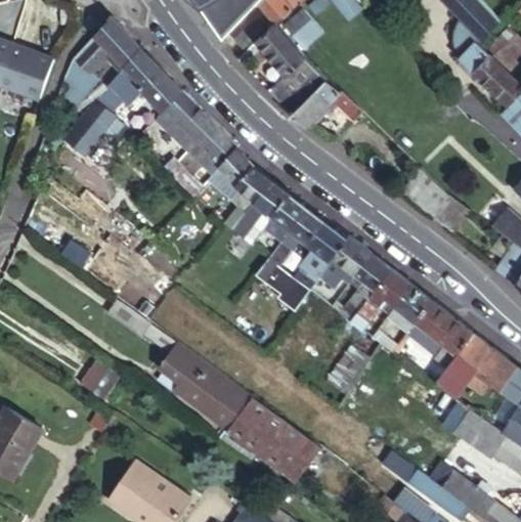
[(190,0),(217,38),(252,5),(257,0),(190,0)]
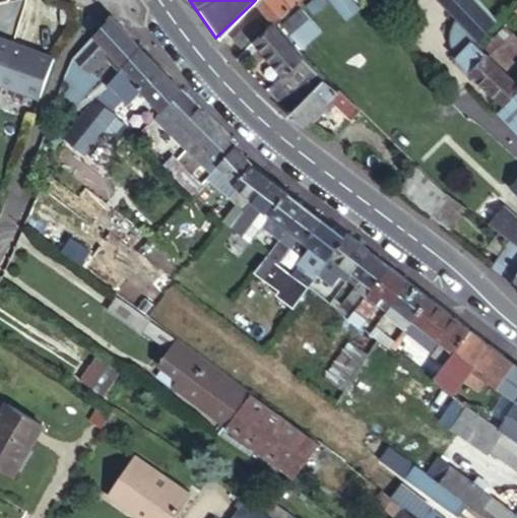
[(295,3),(292,0),(256,0),(250,5),(269,26),(295,3)]
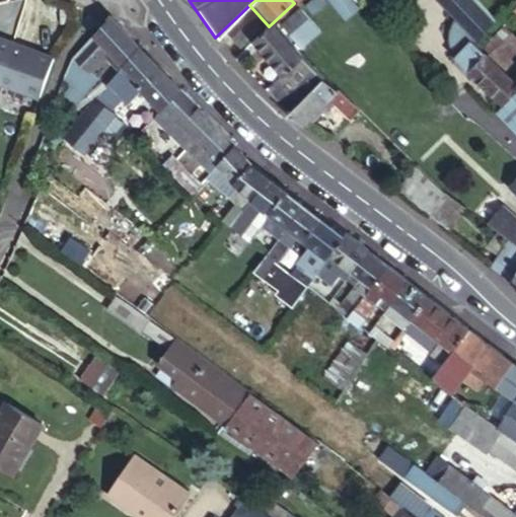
[(316,0),(330,19),(347,7),(341,0),(316,0)]
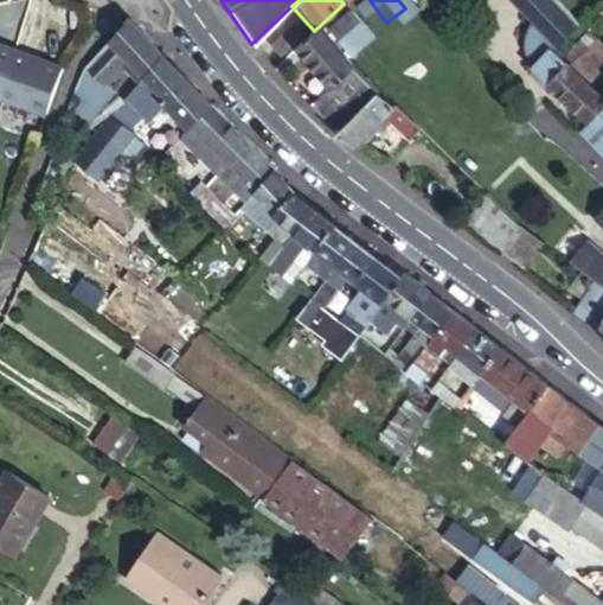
[(549,55),(571,31),(541,0),(498,0),(519,21),(521,18),(530,27),(526,31),(523,38),(521,43),(520,49),(520,52),(521,57),(523,61),(526,67),(530,70),(546,52),(549,55)]
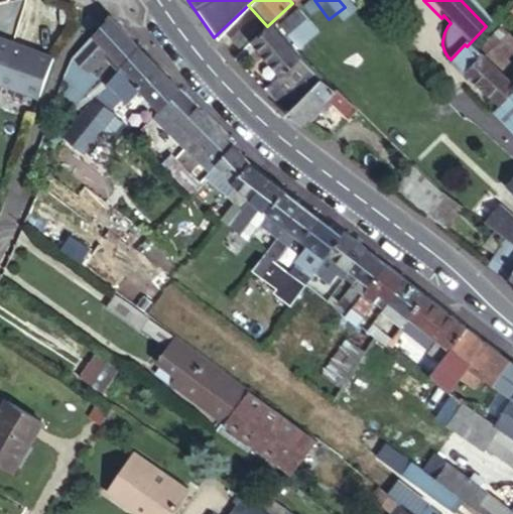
[(310,3),(297,14),(306,23),(318,13),(310,3)]
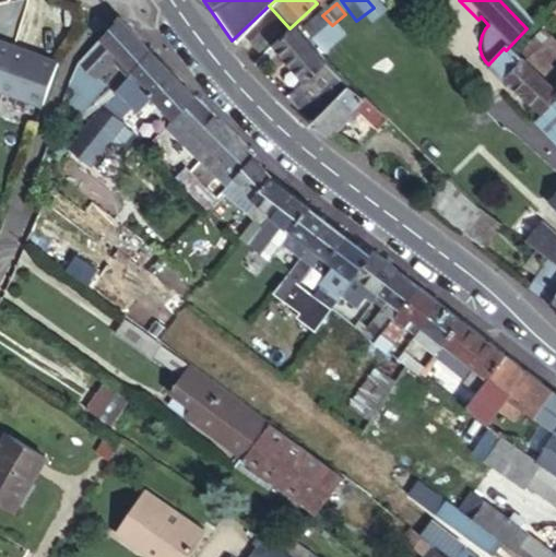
[(317,19),(300,33),(322,57),(338,43),(317,19)]
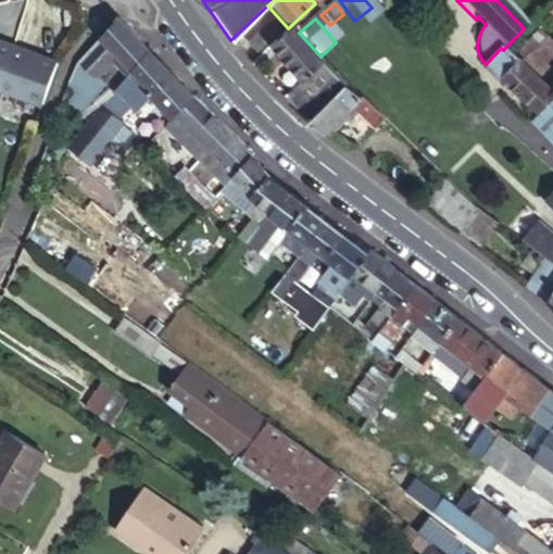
[(153,95),(171,75),(149,51),(117,20),(77,63),(95,79),(111,62),(126,76),(112,91),(112,92),(116,97),(102,112),(114,123),(127,108),(134,114),(135,113),(145,103),(149,98),(153,95)]
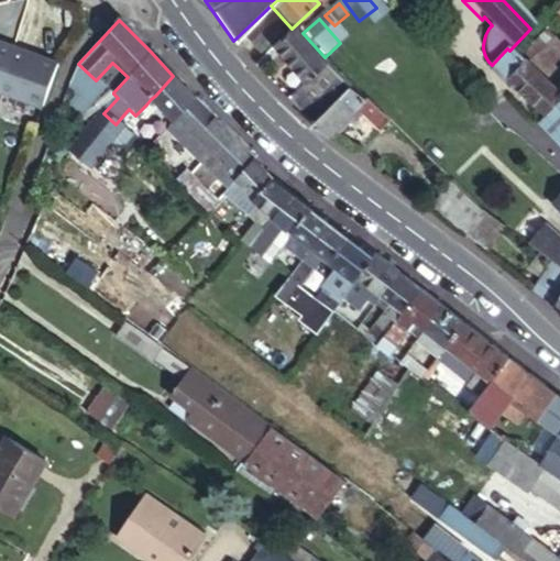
[(280,36),(268,25),(249,44),(259,55),(280,36)]
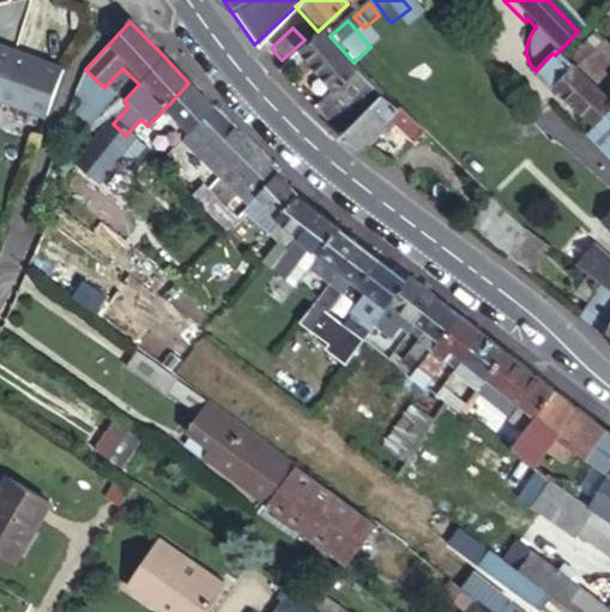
[(318,35),(316,33),(294,53),(328,93),(351,73),(318,35)]
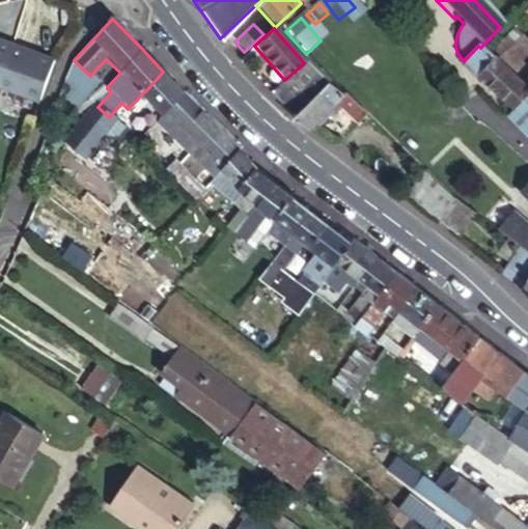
[(503,30),(484,49),(504,67),(523,49),(503,30)]
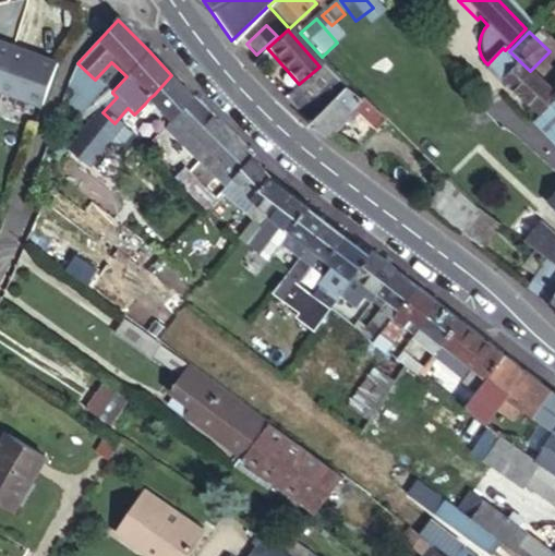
[(0,89),(38,107),(57,63),(0,39),(0,89)]
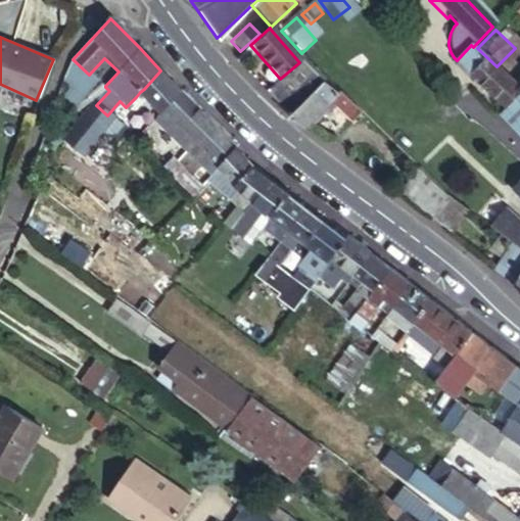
[(456,61),(502,107),(517,92),(513,87),(473,47),(471,45),(457,60),(456,61)]
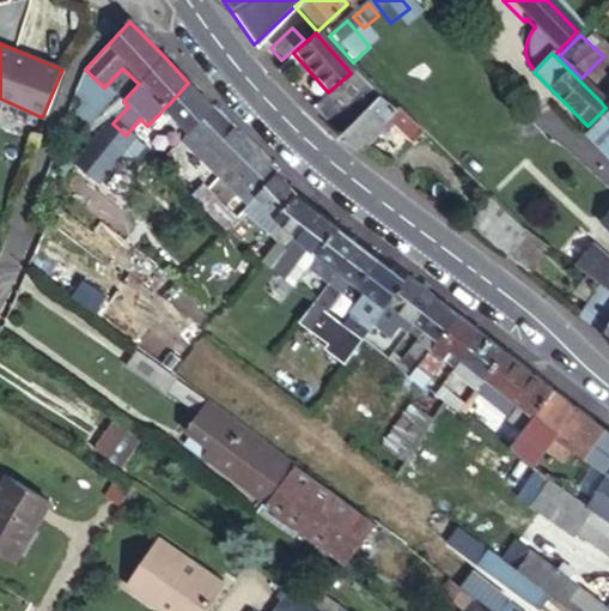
[(377,100),(351,73),(328,92),(332,97),(326,103),(346,127),(377,100)]
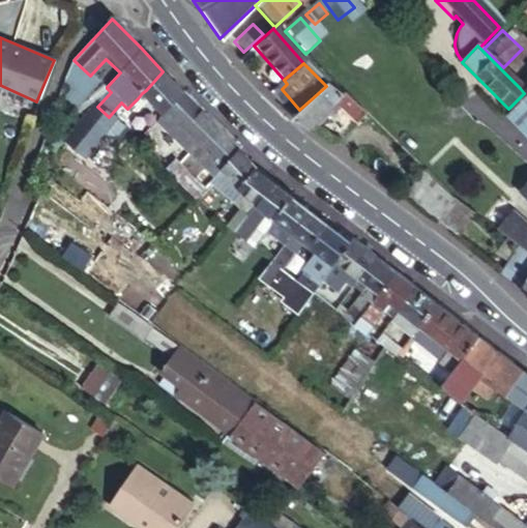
[(182,91),(163,71),(146,90),(142,93),(164,113),(166,110),(182,91)]
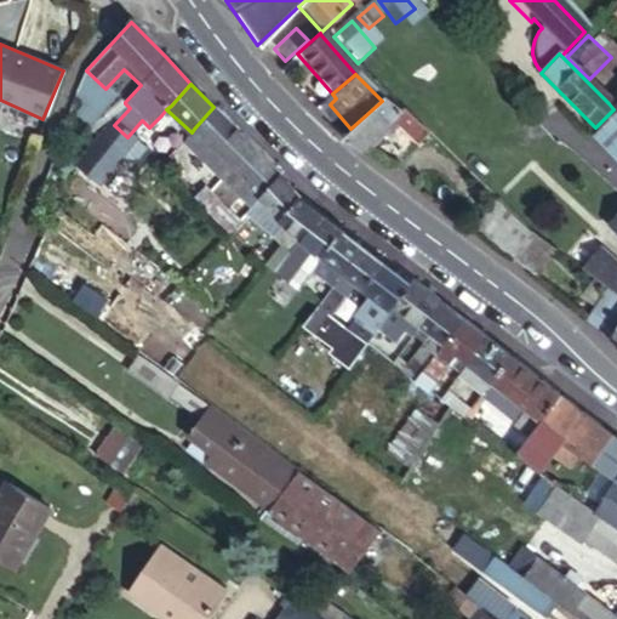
[(336,98),(332,94),(325,100),(330,104),(336,98)]
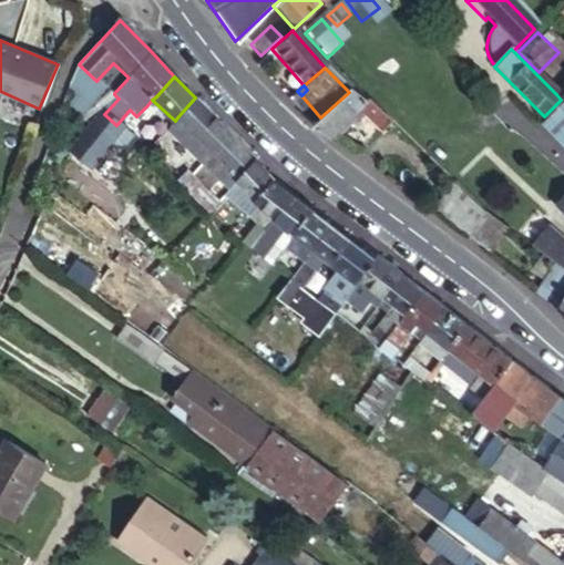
[(320,117),(309,126),(307,129),(322,144),(327,140),(335,133),(354,115),(363,105),(349,92),(320,117)]
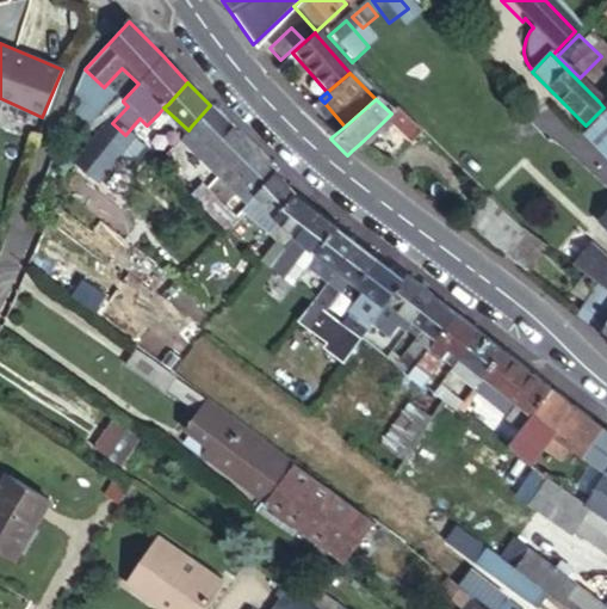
[(345,127),(324,103),(313,114),(333,136),(345,127)]
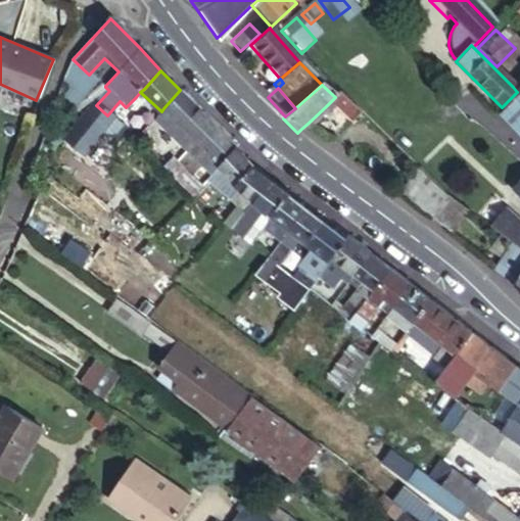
[(237,145),(180,90),(163,108),(175,120),(164,132),(204,171),(216,159),(221,164),(235,148),(237,145)]
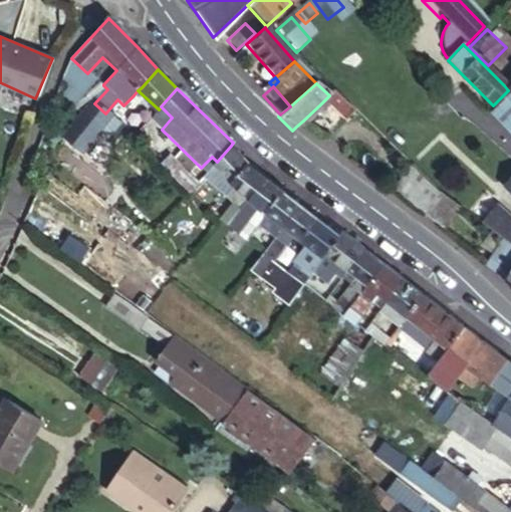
[(510,92),(508,90),(493,105),(485,114),(504,134),(510,126),(510,92)]
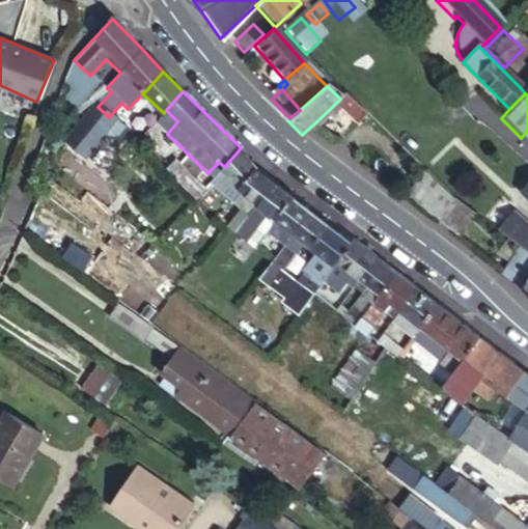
[(340,99),(331,108),(353,131),(363,120),(340,99)]
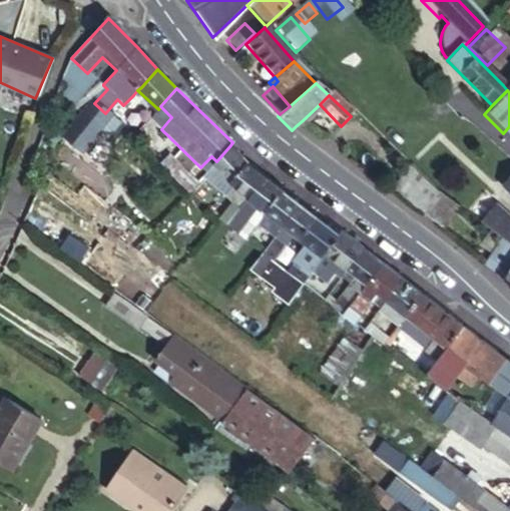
[(105,113),(94,103),(90,100),(75,122),(95,135),(108,115),(105,113)]
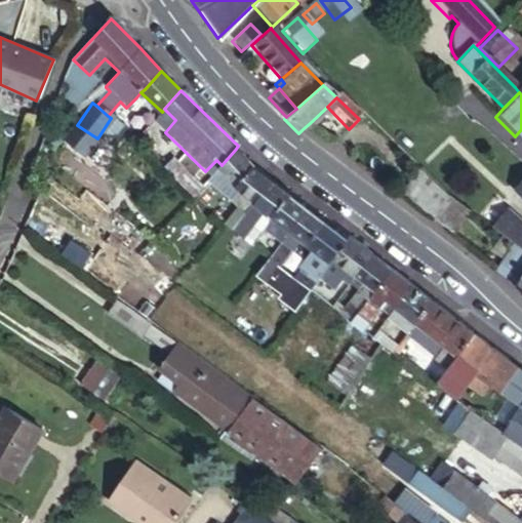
[(164,109),(162,112),(154,121),(165,132),(175,120),(164,109)]
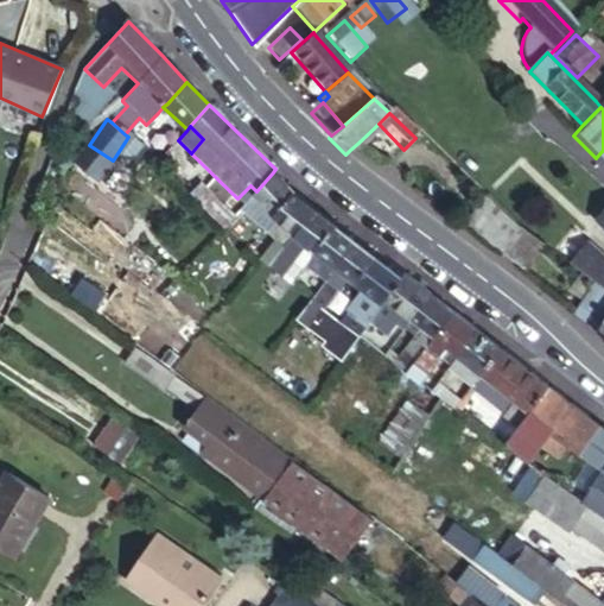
[(74,166),(97,183),(113,161),(89,145),(74,166)]
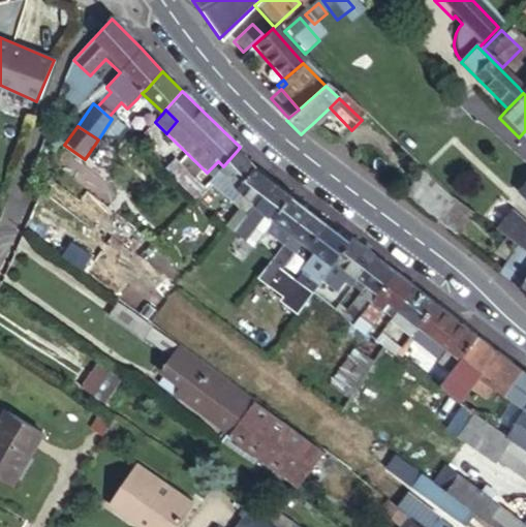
[(255,167),(238,150),(223,166),(220,169),(241,190),(257,202),(273,182),(255,167)]
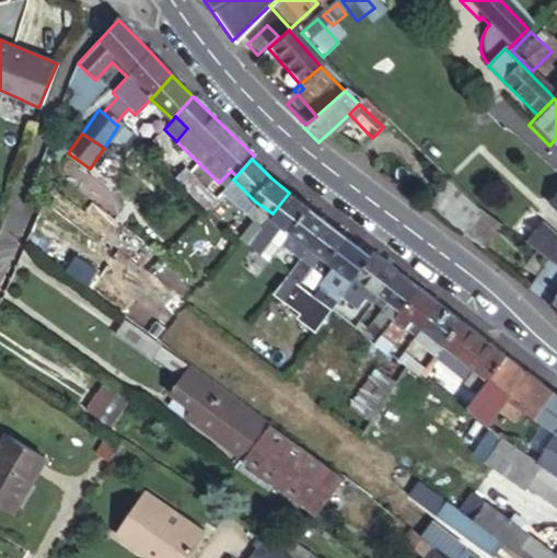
[(186,170),(175,182),(189,196),(200,184),(186,170)]
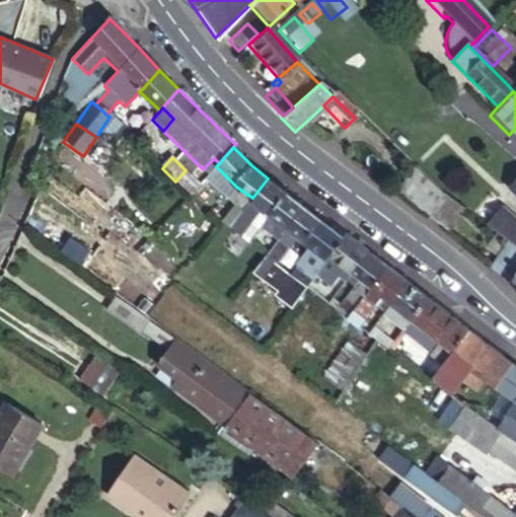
[(214,158),(203,169),(210,174),(216,166),(219,163),(214,158)]
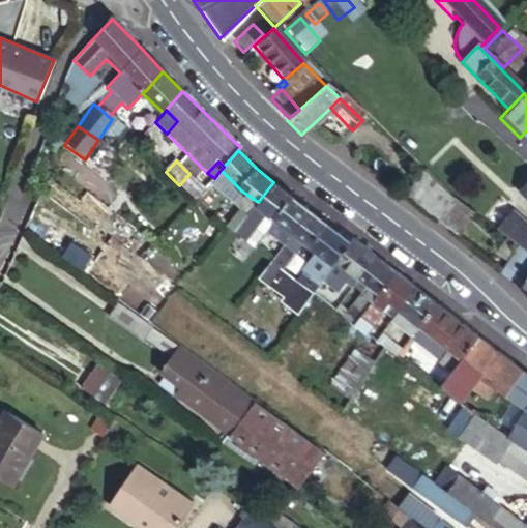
[(221,170),(214,178),(208,185),(238,209),(226,226),(233,232),(240,223),(256,204),(258,202),(241,191),(221,170)]
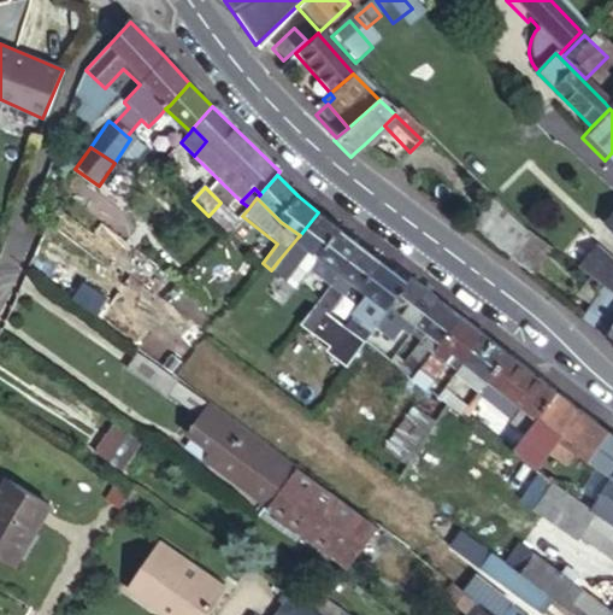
[(208,216),(227,233),(239,220),(220,203),(208,216)]
